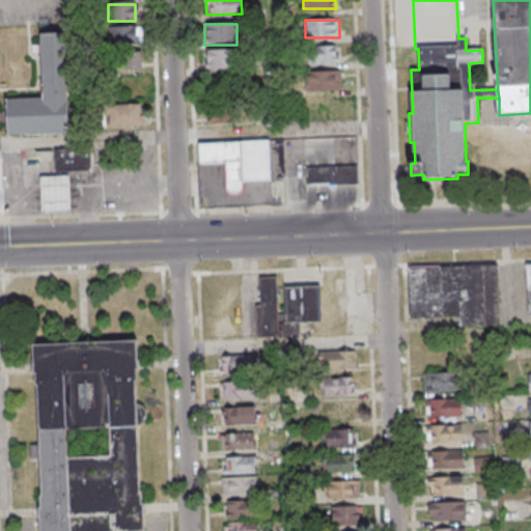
[(137,27),(109,27),(109,44),(137,44),(137,27)]
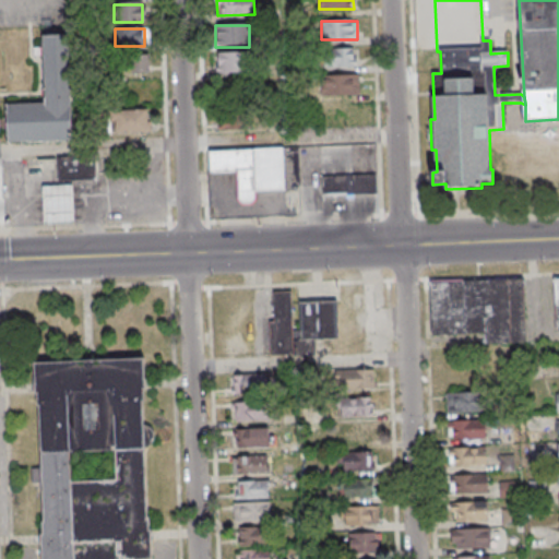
[(43,36),(68,36),(72,141),(8,143),(7,105),(46,104),(44,57),(36,57),(35,49),(44,48),(43,36)]
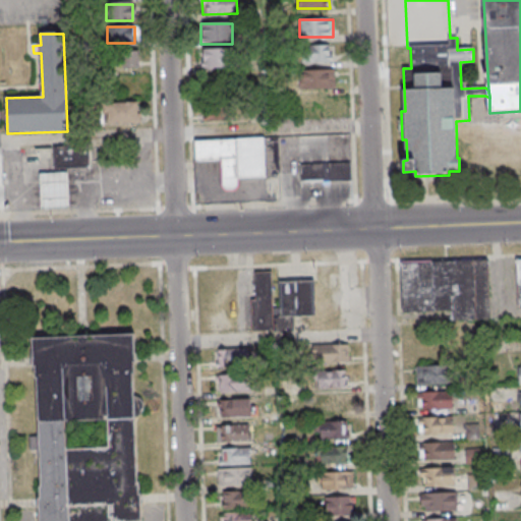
[(304,62),(333,62),(333,45),(304,45),(304,62)]
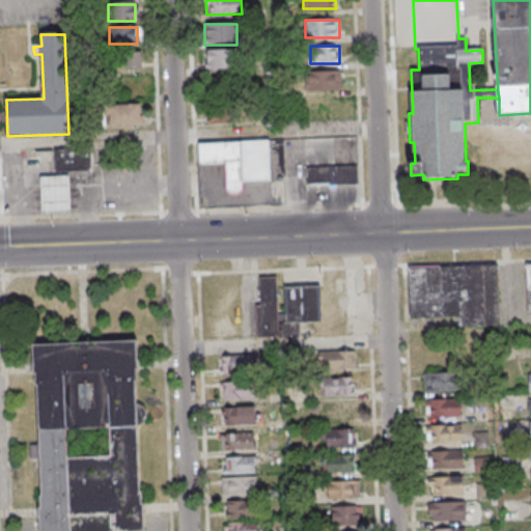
[(233,70),(233,51),(205,51),(205,70),(233,70)]
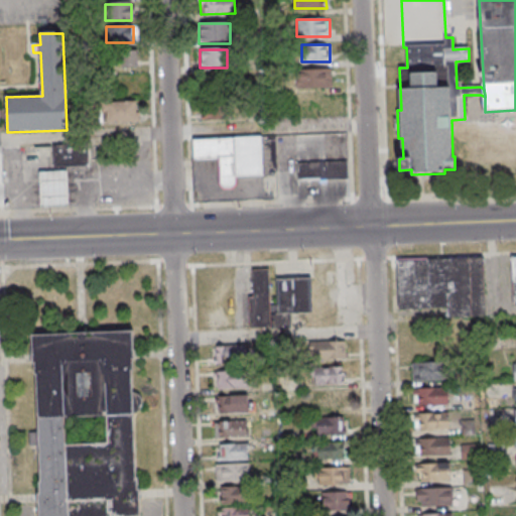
[(114,56),(117,69),(138,62),(134,50),(114,56)]
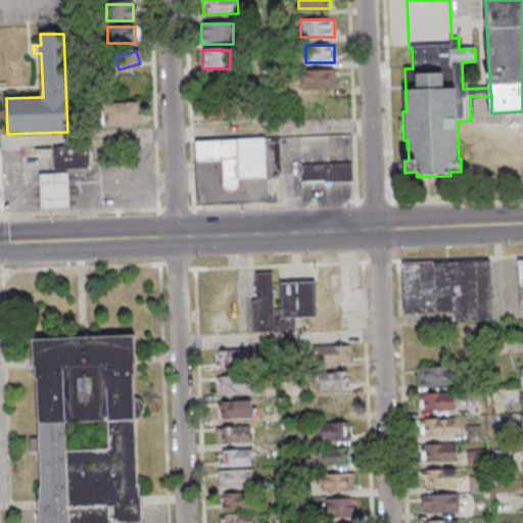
[(336,89),(336,70),(299,70),(299,89),(336,89)]
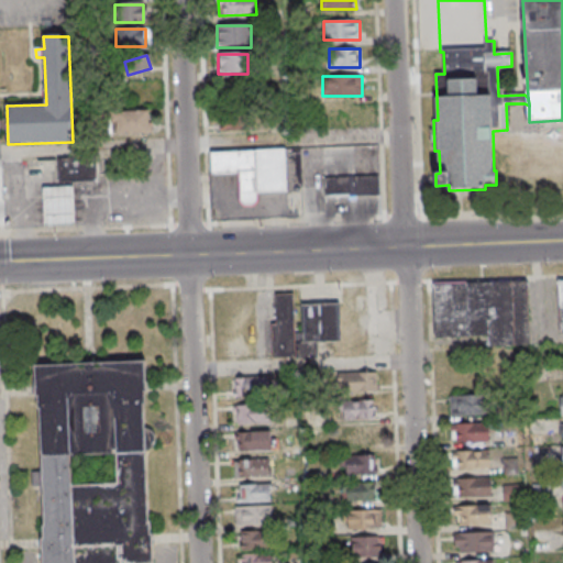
[(112,111),(112,134),(148,134),(148,111),(112,111)]
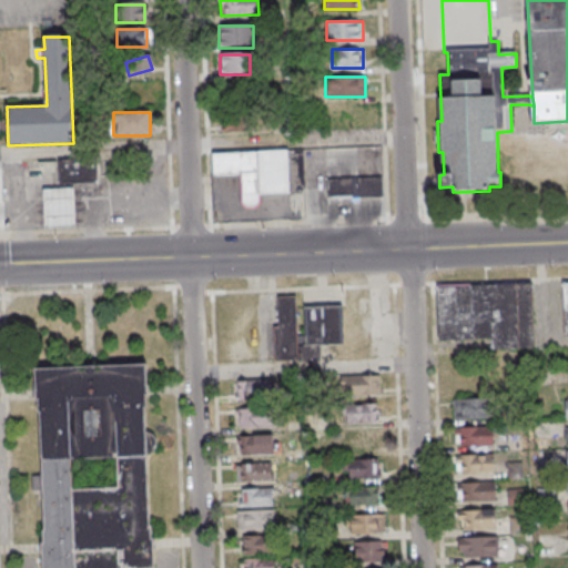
[(222,119),(221,130),(254,132),(254,120),(222,119)]
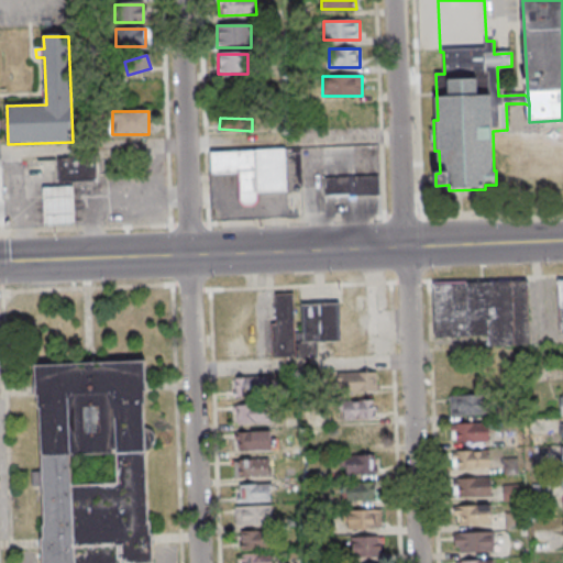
[(562,165),(562,136),(521,136),(522,186),(562,185),(562,194),(562,192),(562,165)]
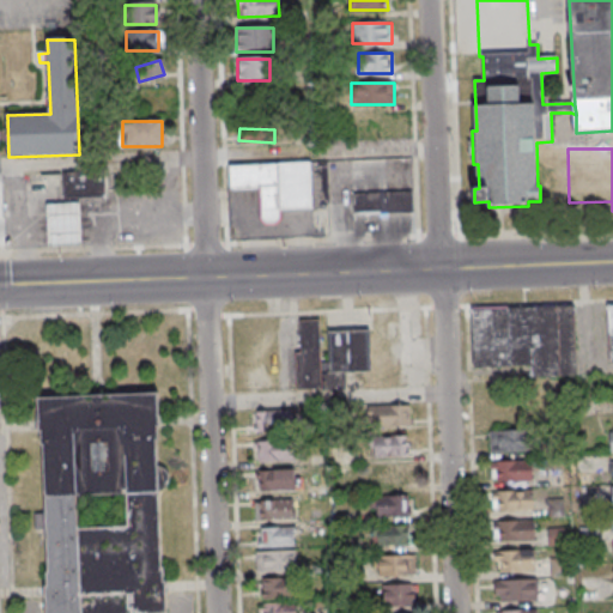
[(279,210),(313,208),(310,162),(231,165),(231,188),(260,187),(262,222),(279,222),(279,210)]
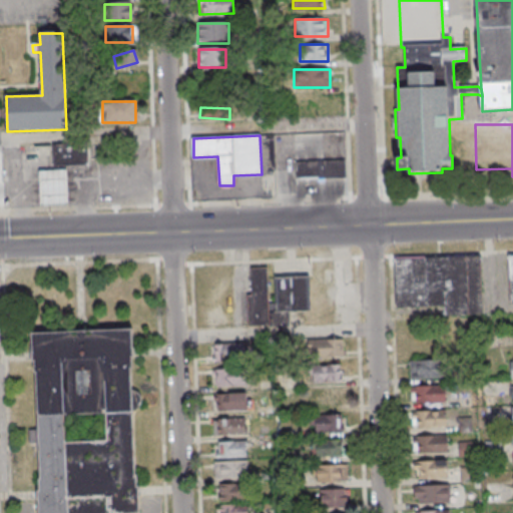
[(54,165),(53,144),(89,142),(90,163),(54,165)]
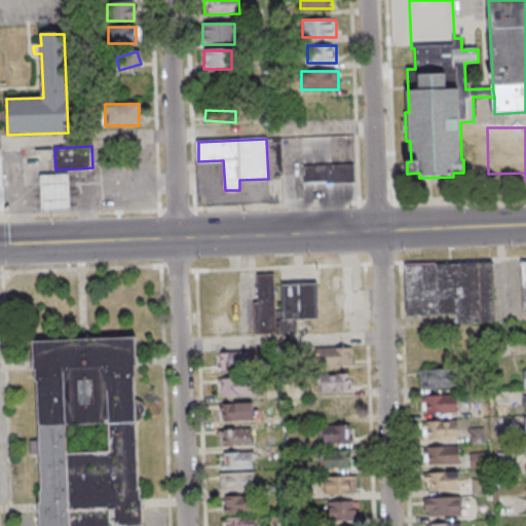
[(354,163),(303,164),(303,183),(354,182),(354,163)]
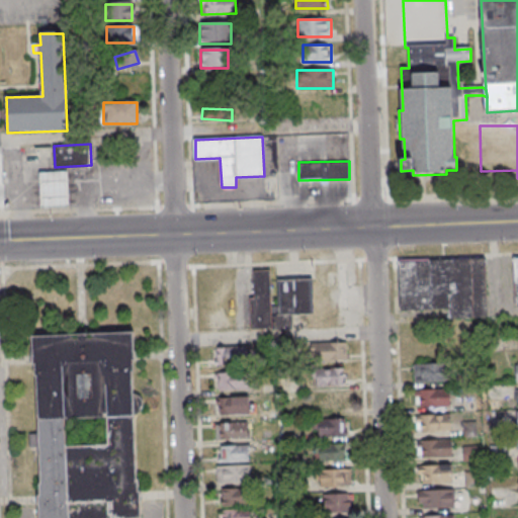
[(69,169),(70,204),(41,205),(39,170),(69,169)]
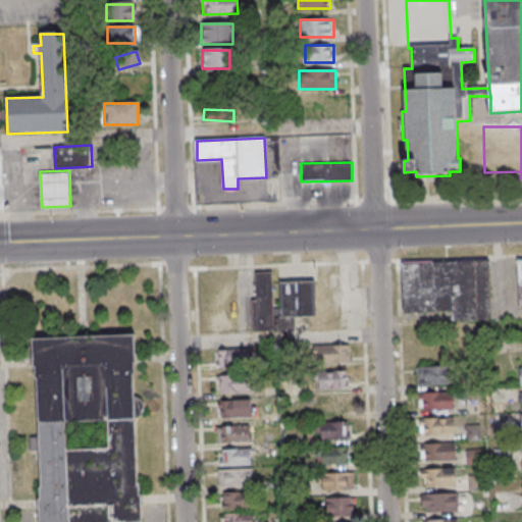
[(453,311),(453,320),(490,319),(489,259),(403,260),(403,312),(453,311)]
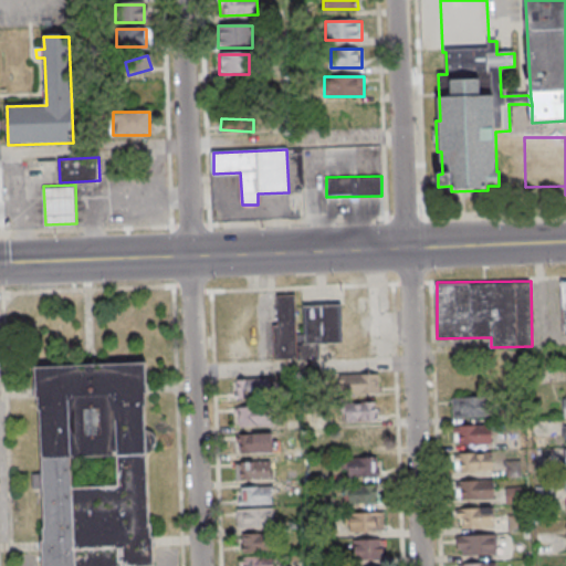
[(275,360),(318,359),(318,343),(343,343),(343,304),(303,304),(303,333),(296,333),(295,294),(274,294),(275,360)]
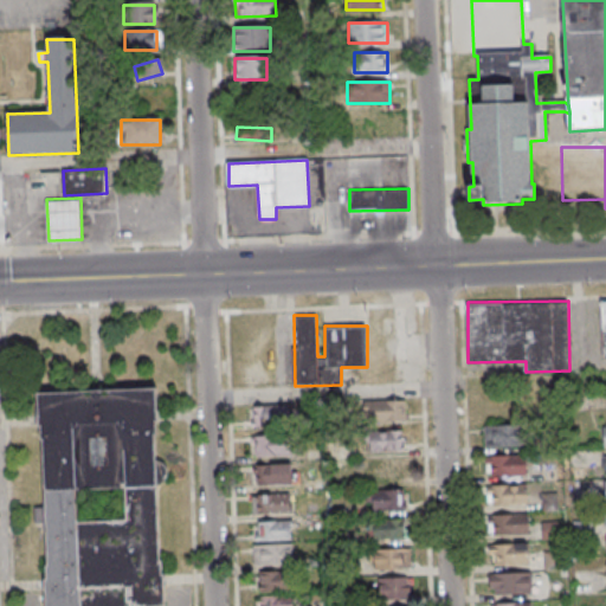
[(154,389),(155,421),(154,421),(155,436),(153,436),(154,462),(163,464),(167,474),(165,484),(155,488),(158,563),(160,563),(160,575),(162,575),(162,605),(43,605),(43,580),(44,580),(44,567),(46,567),(40,440),(39,440),(38,425),(36,426),(34,395),(154,389)]
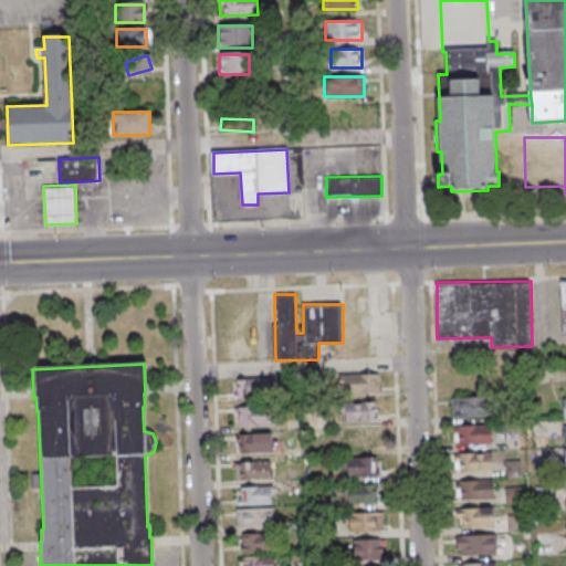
[(339,375),(339,394),(379,394),(379,375),(339,375)]
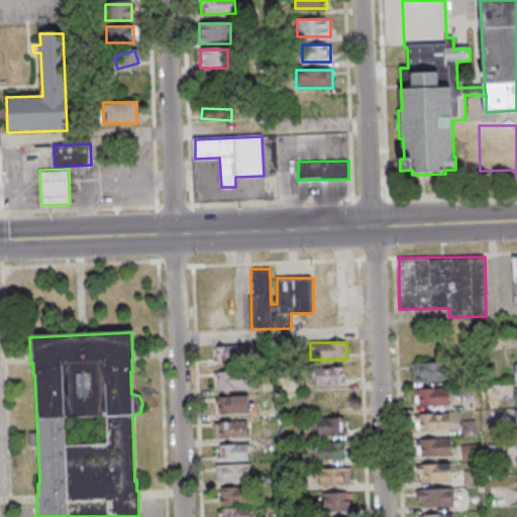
[(219,346),(248,345),(249,364),(219,365),(219,346)]
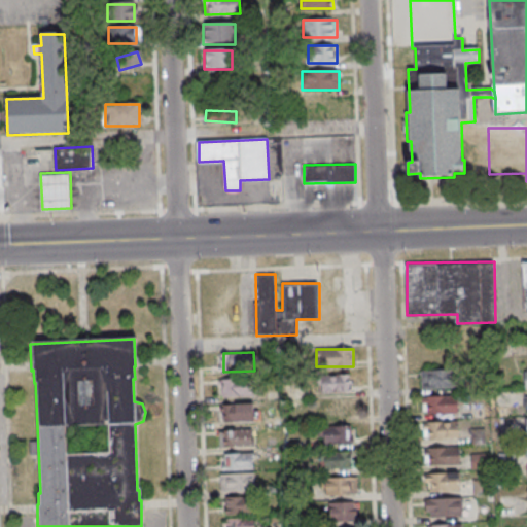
[(428,370),(458,369),(459,388),(429,388),(428,370)]
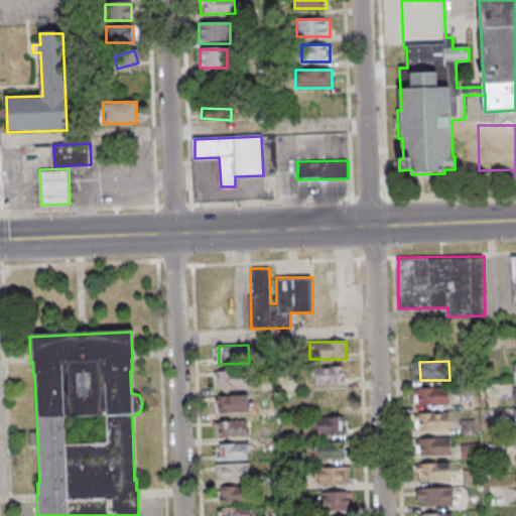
[(343,385),(343,367),(312,367),(312,385),(343,385)]
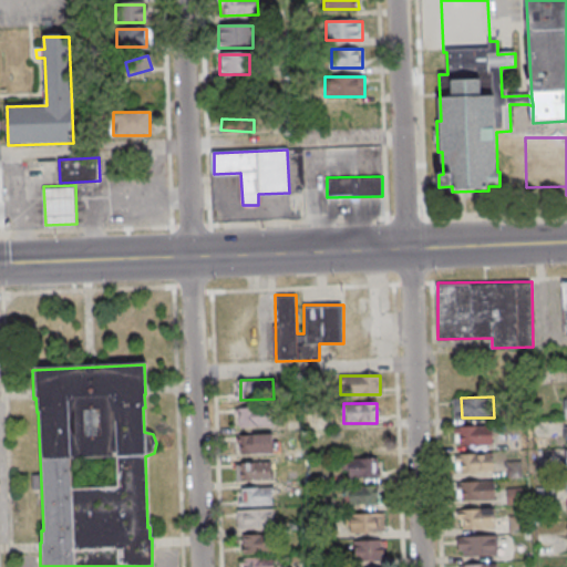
[(240,406),(274,405),(274,426),(241,428),(240,406)]
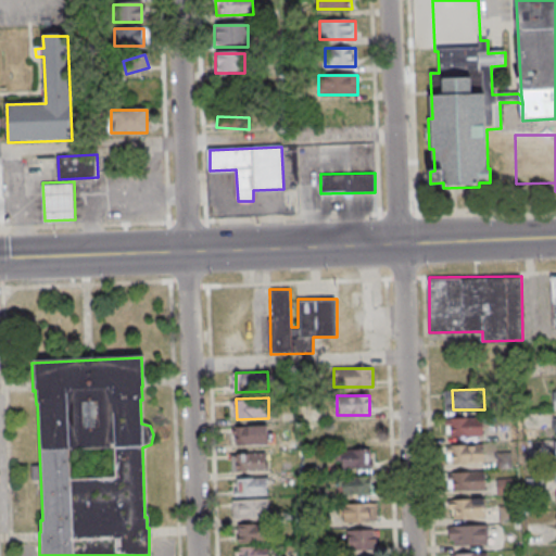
[(453,417),(484,417),(485,437),(453,438),(453,417)]
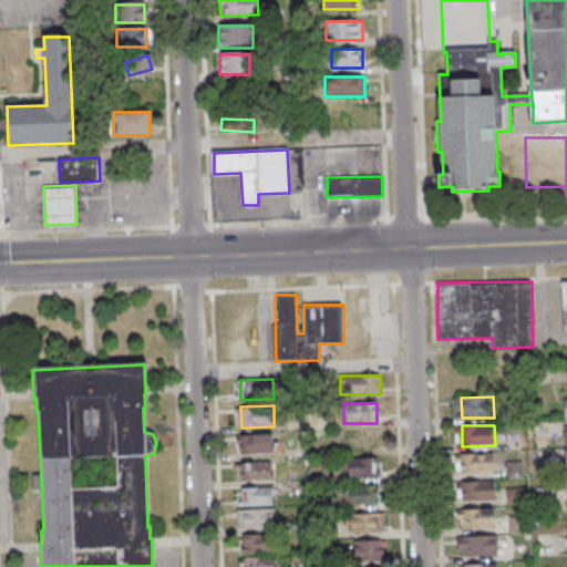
[(380,452),(380,431),(343,431),(343,452),(380,452)]
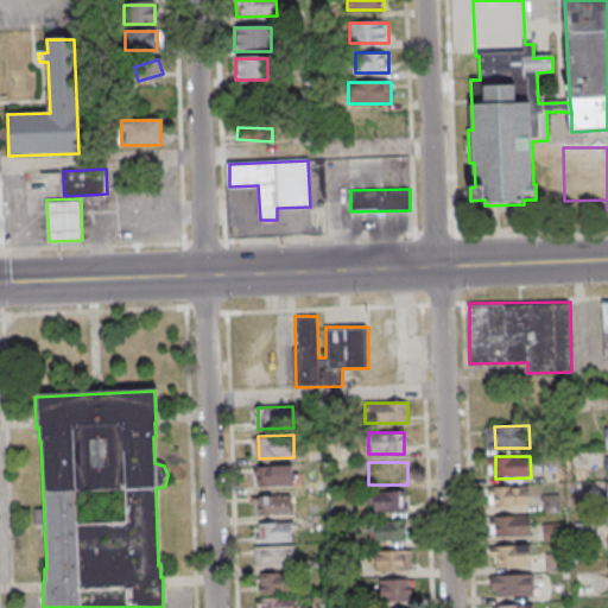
[(259,464),(293,464),(293,486),(259,487),(259,464)]
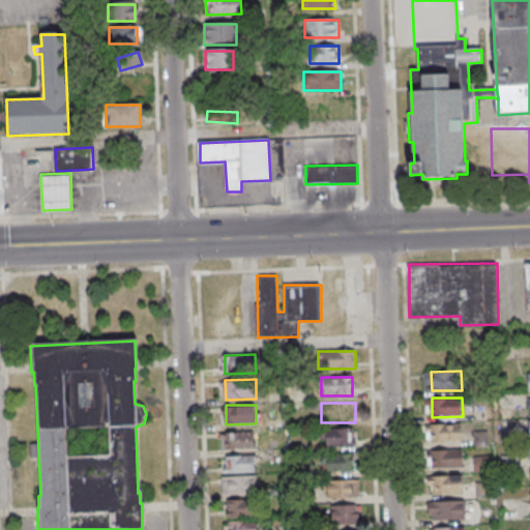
[(433,423),(463,422),(463,441),(433,442),(433,423)]
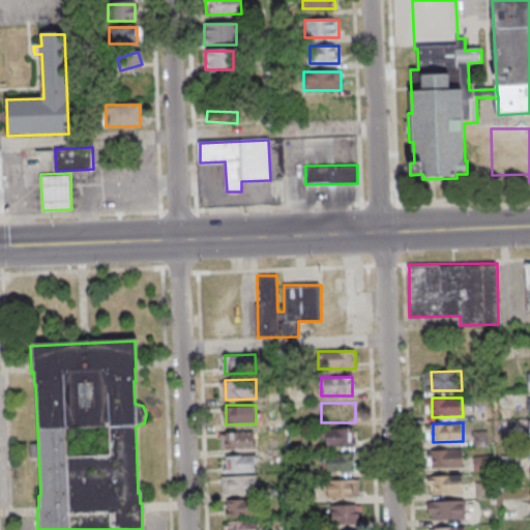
[(319,447),(352,447),(352,430),(319,430),(319,447)]
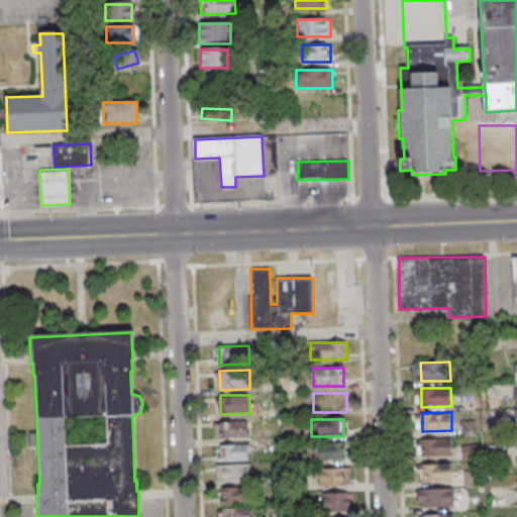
[(218,422),(248,421),(248,439),(219,440),(218,422)]
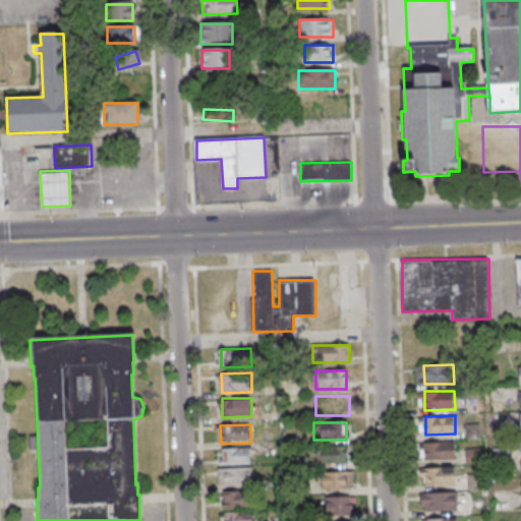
[(425,441),(455,441),(456,459),(426,460),(425,441)]
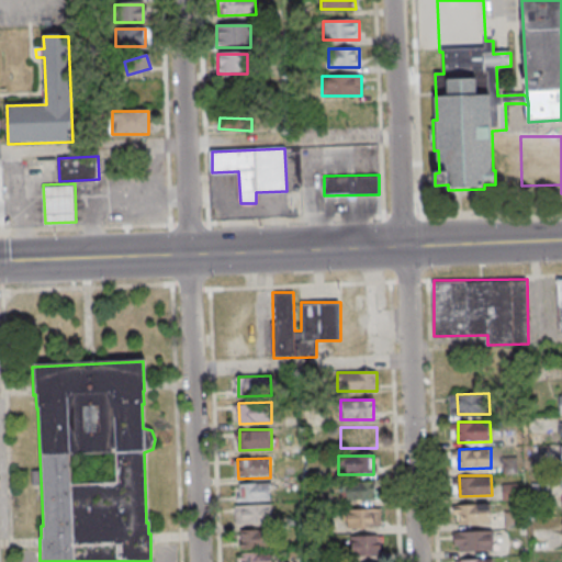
[(269,503),(269,482),(236,482),(236,503),(269,503)]
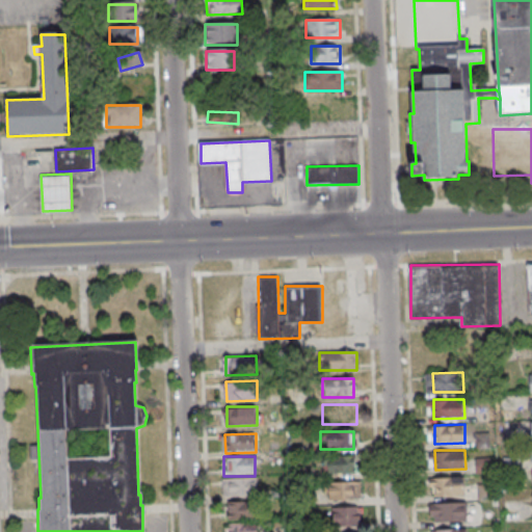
[(322,475),(355,475),(355,456),(322,456),(322,475)]
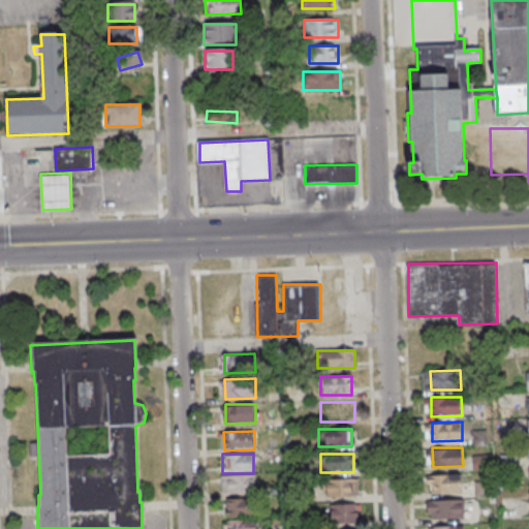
[(433,474),(463,473),(464,493),(434,494),(433,474)]
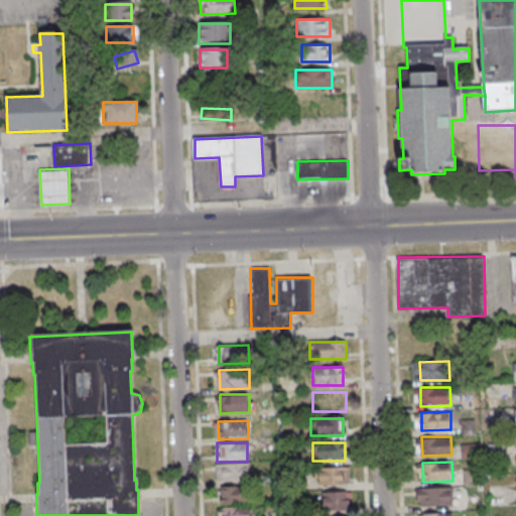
[(216,482),(249,482),(249,464),(216,464),(216,482)]
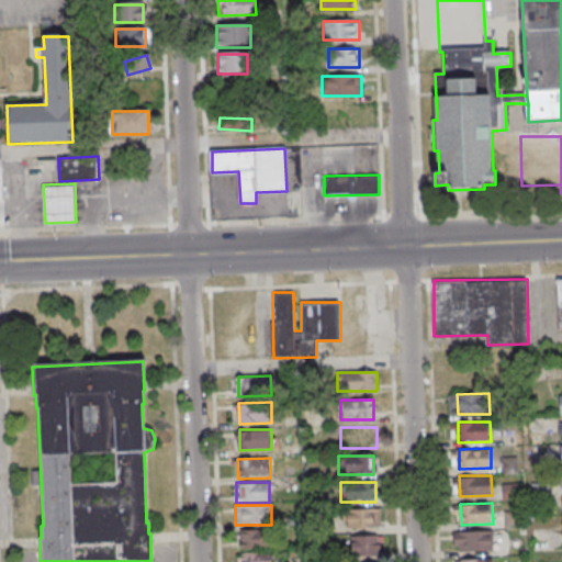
[(347,508),(379,507),(379,527),(347,528),(347,508)]
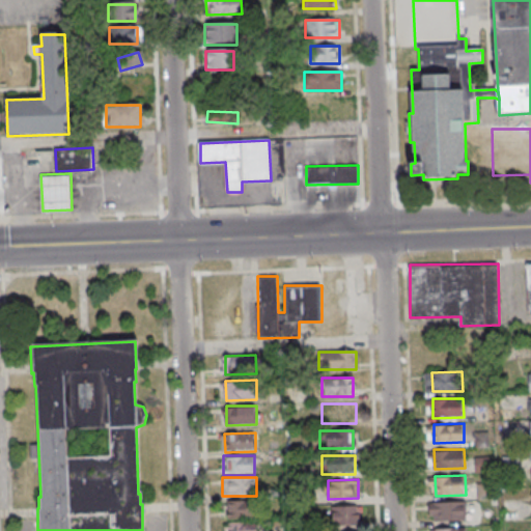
[(227,500),(257,499),(258,519),(228,520),(227,500)]
